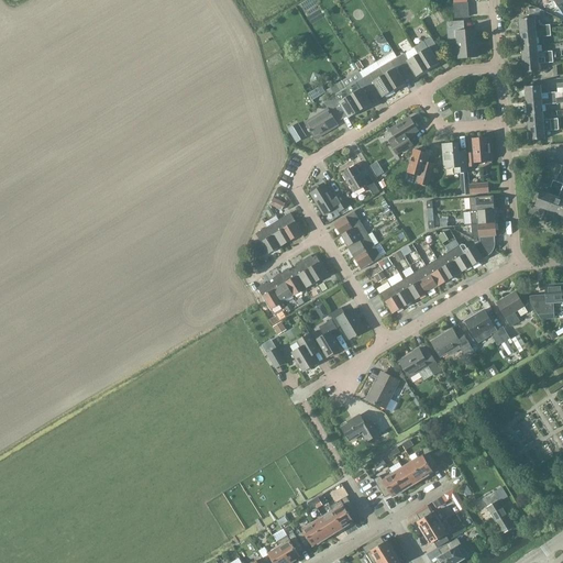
[(520,33),(551,31),(550,24),(536,26),(534,19),(519,20),(520,33)]
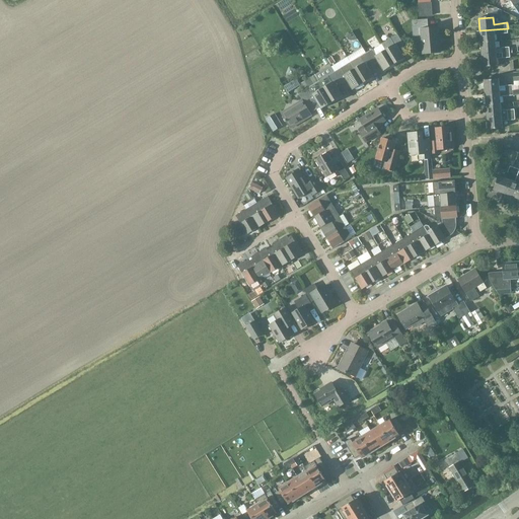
[(423,54),(440,52),(439,36),(439,27),(428,28),(427,19),(412,20),(413,34),(421,33),(423,54)]
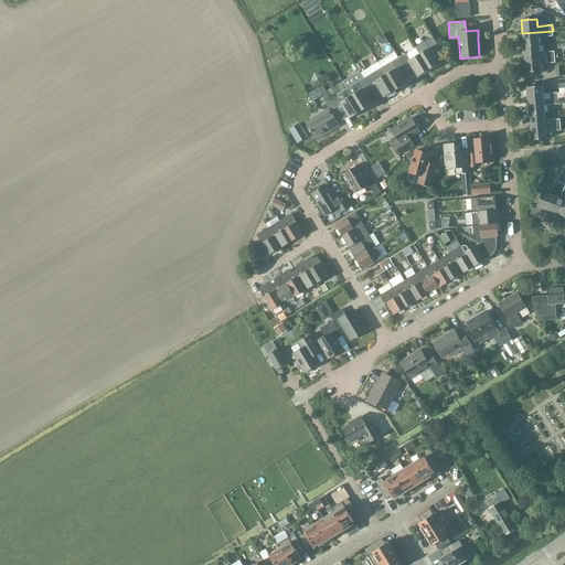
[(523,46),(539,45),(539,38),(553,36),(553,31),(522,33),(523,46)]
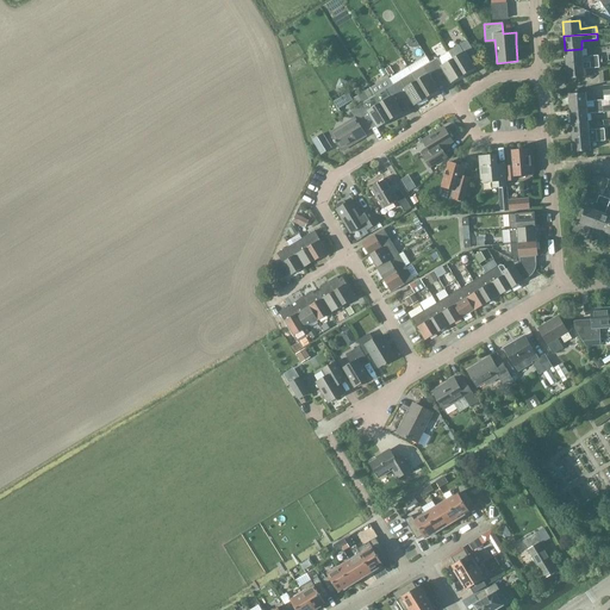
[(448,51),(449,53),(453,58),(464,76),(477,68),(470,57),(475,54),(467,39),(448,51)]
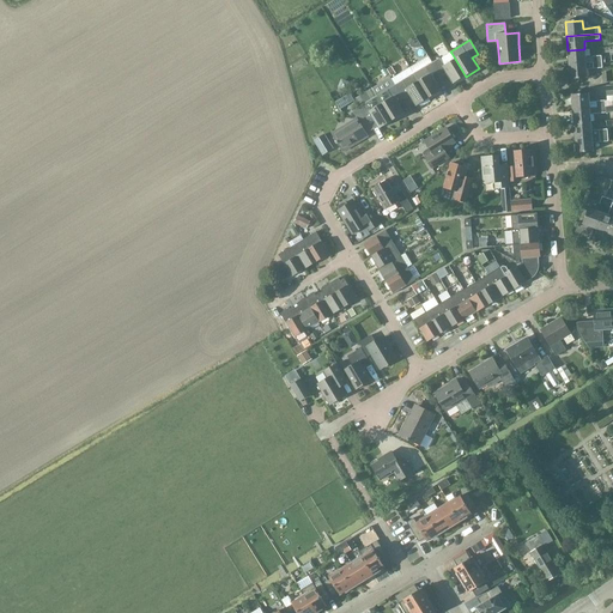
[(586,64),(584,49),(568,50),(570,65),(586,64)]
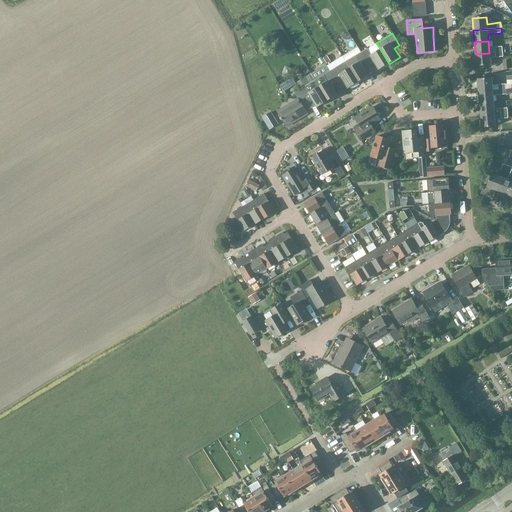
[(389,64),(380,49),(377,44),(368,49),(367,48),(361,52),(368,64),(373,61),(378,70),(389,64)]
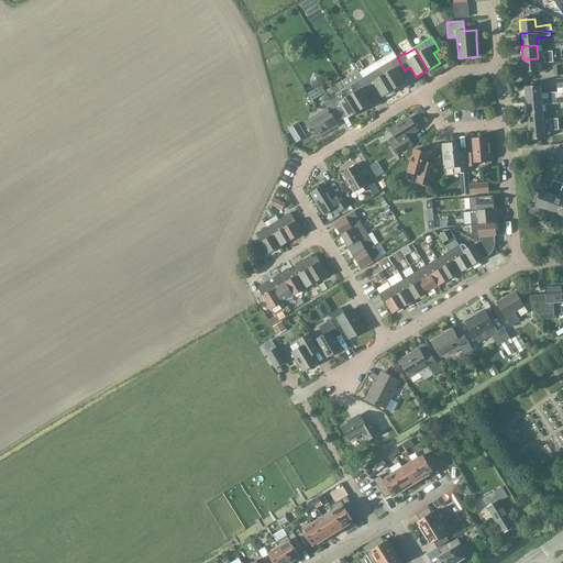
[(538,58),(523,59),(525,73),(539,72),(539,64),(553,63),(553,56),(545,57),(538,58)]
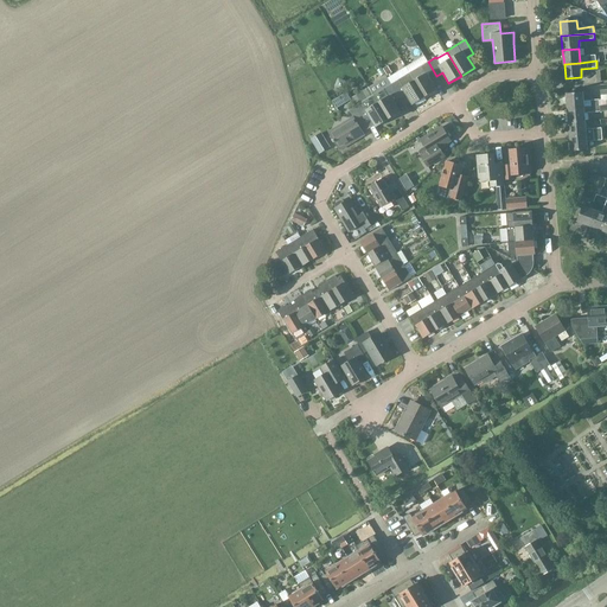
[(430,80),(436,76),(428,62),(409,74),(425,97),(438,90),(430,80)]
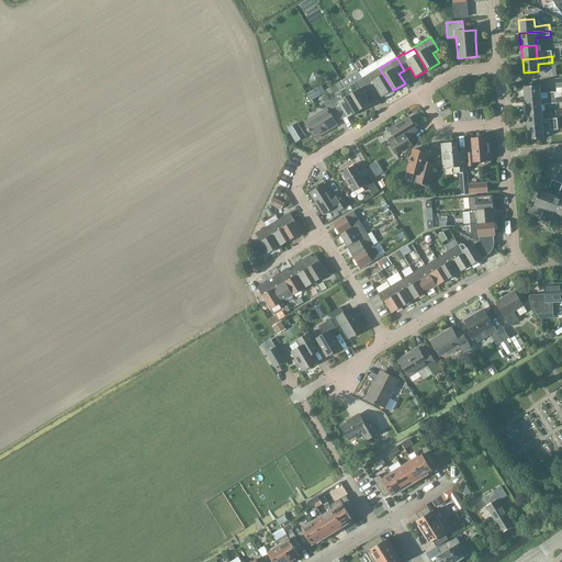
[(393,90),(379,68),(362,78),(370,91),(375,88),(382,98),(393,90)]
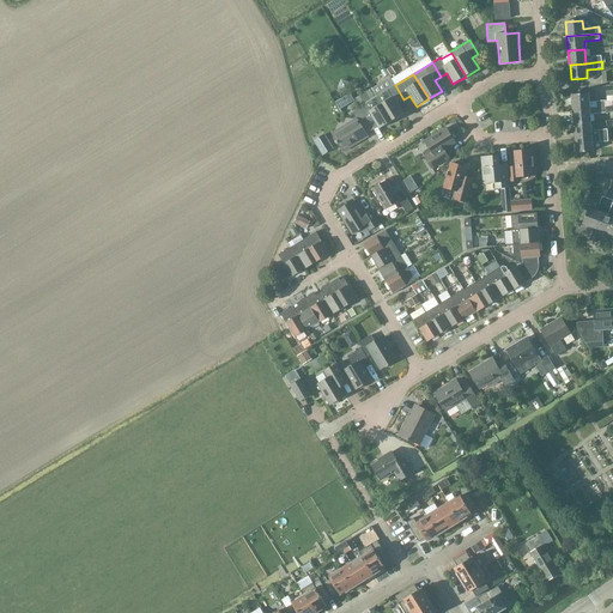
[(399,103),(404,99),(395,85),(377,96),(382,104),(392,121),(405,113),(399,103)]
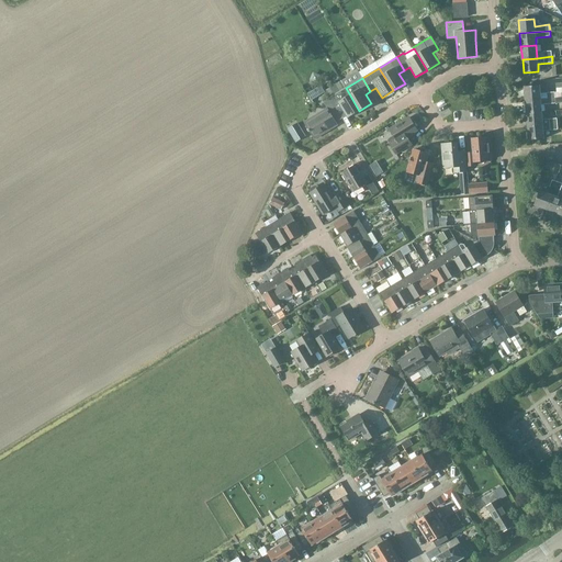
[(308,91),(315,105),(322,102),(318,94),(324,92),(322,85),(308,91)]
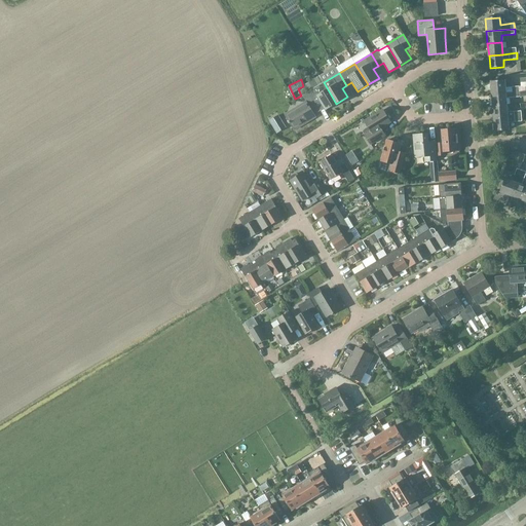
[(492,94),(525,90),(525,86),(525,85),(505,87),(505,80),(491,81),(492,94)]
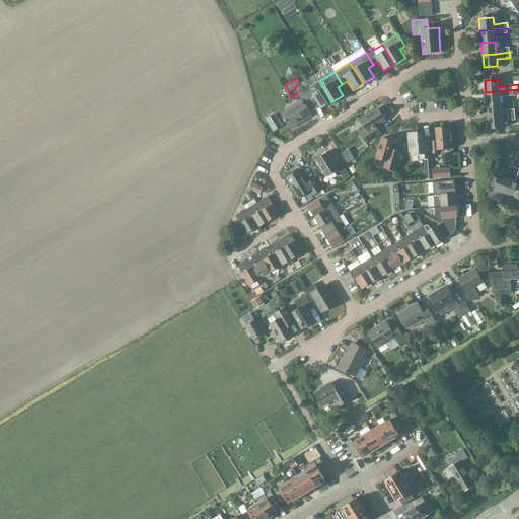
[(331,102),(323,88),(319,81),(303,91),(311,102),(316,99),(321,108),(331,102)]
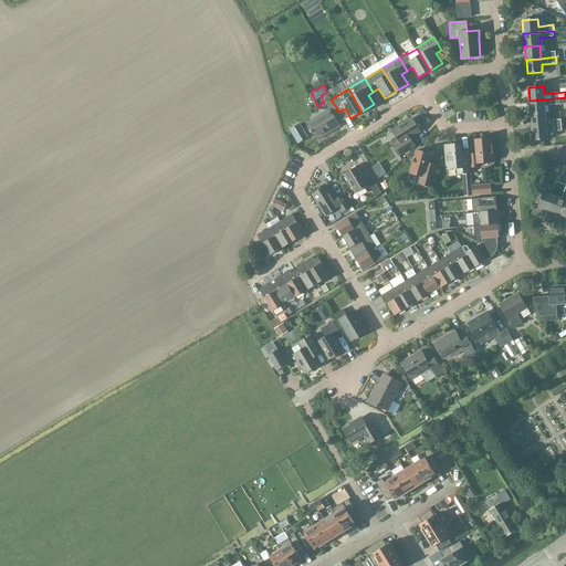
[(531,114),(546,113),(545,105),(565,103),(565,97),(530,101),(531,114)]
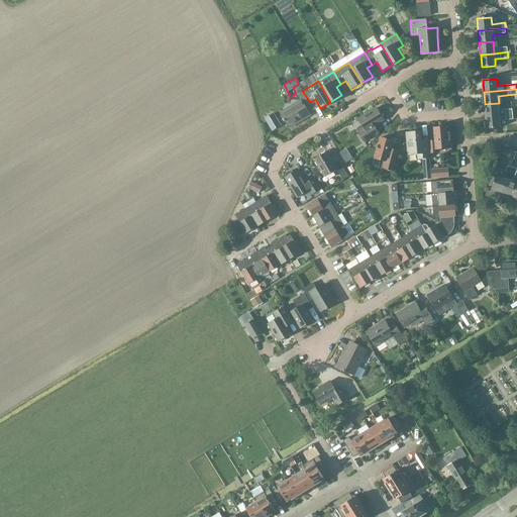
[(305,105),(310,102),(302,91),(298,94),(301,100),(305,105)]
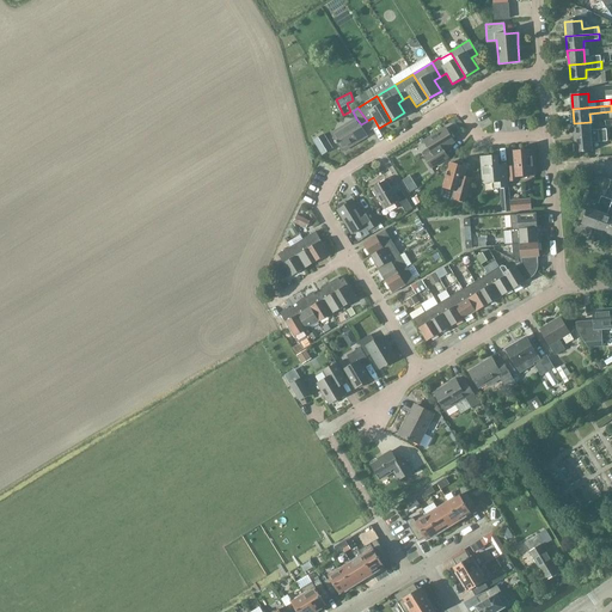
[(367,135),(361,124),(356,118),(344,126),(346,128),(334,136),(342,151),(367,135)]
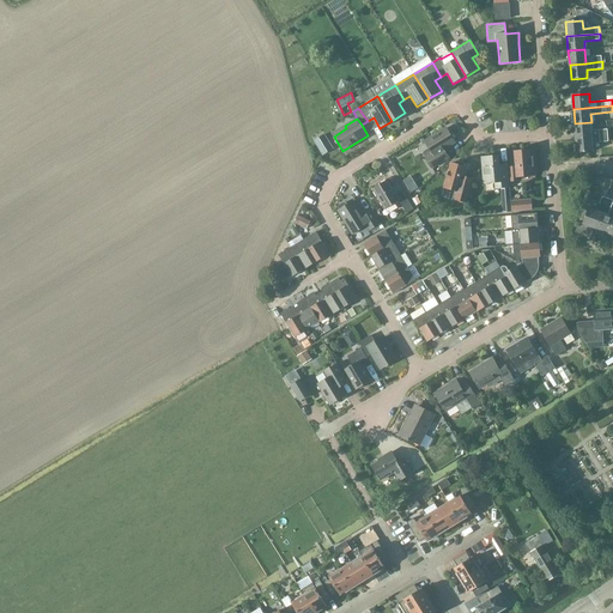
[(592,122),(575,123),(576,139),(608,135),(608,133),(607,129),(592,131),(592,122)]
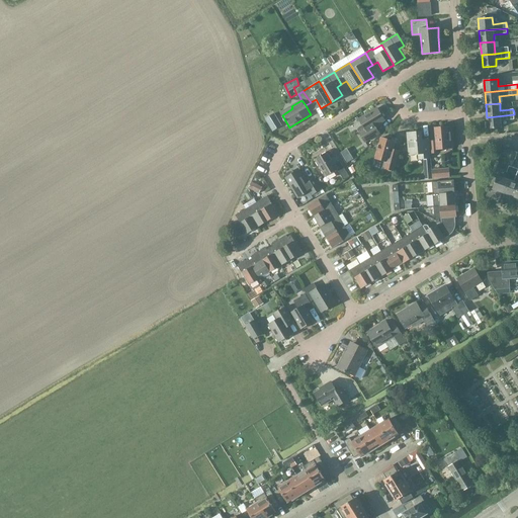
[(375,125),(385,119),(377,108),(359,119),(363,125),(357,130),(365,142),(379,134),(375,125)]
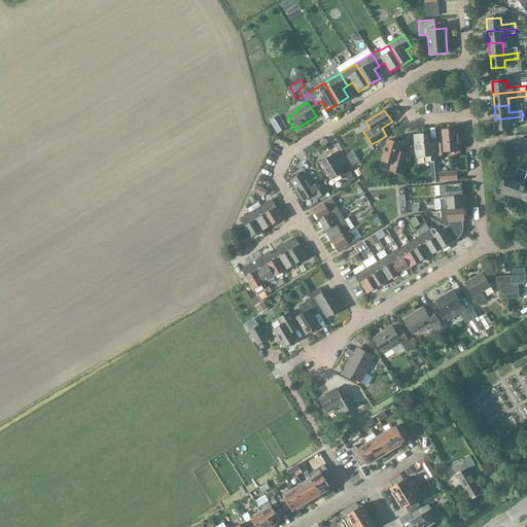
[(523,116),(495,119),(496,132),(511,131),(510,123),(524,121),(523,120),(523,116)]
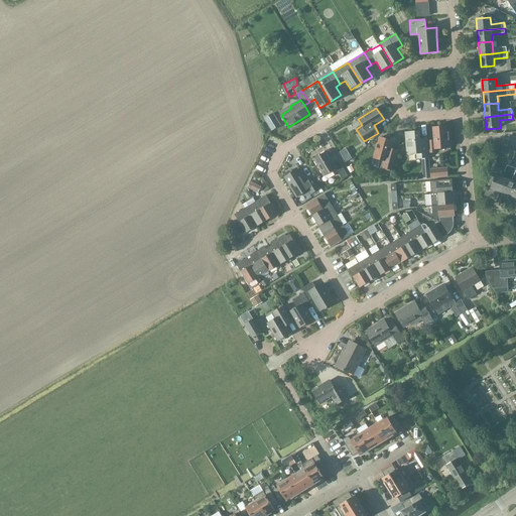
[(425,123),(419,121),(416,129),(422,131),(425,123)]
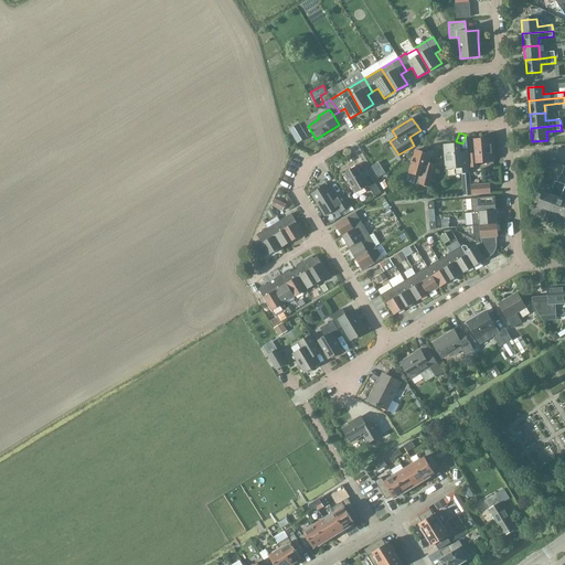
[(477,162),(493,161),(491,138),(475,139),(476,153),(469,155),(470,167),(478,167),(477,162)]
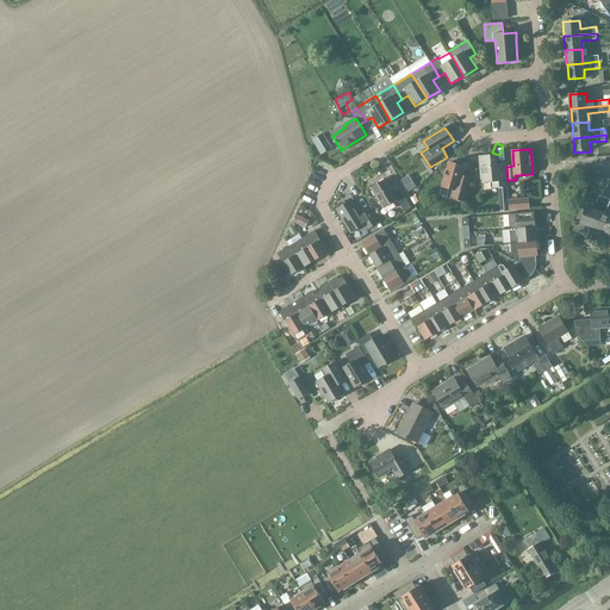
[(497,155),(479,157),(481,182),(492,182),(493,187),(506,186),(505,169),(498,170),(497,155)]
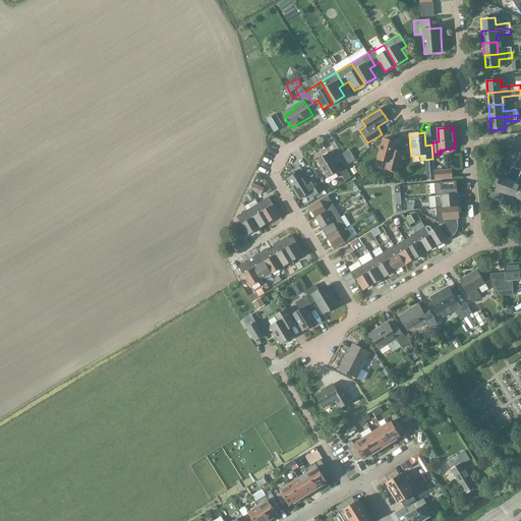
[(259,165),(258,169),(267,173),(280,139),(270,136),(258,165),(259,165)]
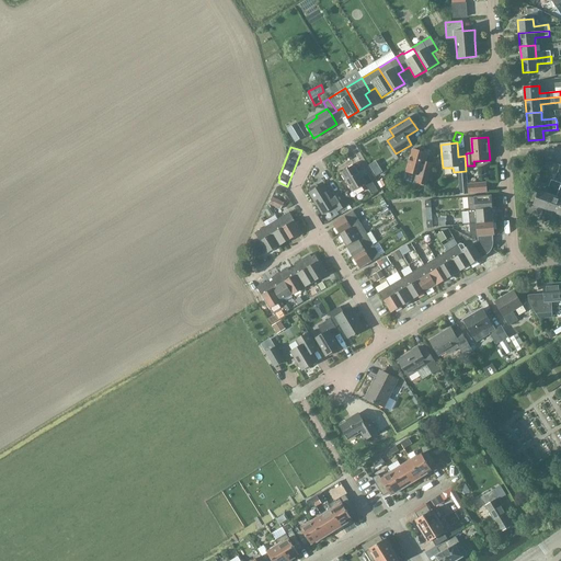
[(431,171),(433,163),(425,162),(427,153),(425,152),(424,150),(418,148),(415,150),(413,149),(407,172),(416,174),(414,182),(426,185),(431,171)]
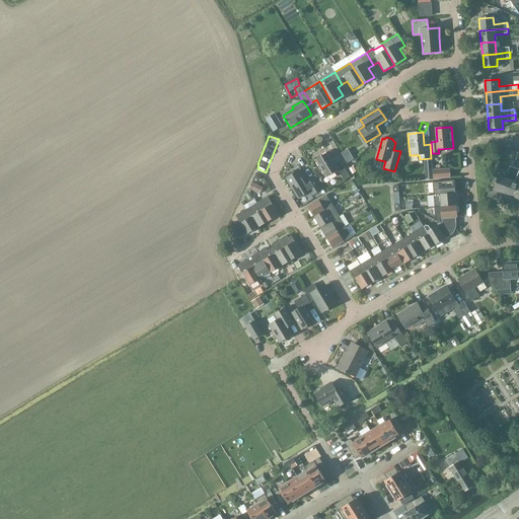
[(345,160),(353,160),(353,151),(345,151),(345,160)]
